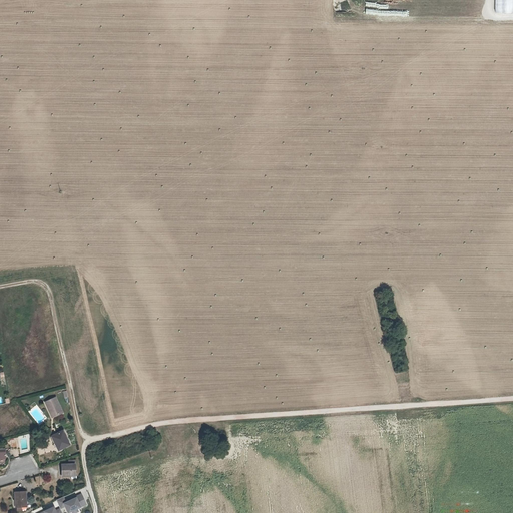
[(512,0),(495,0),(495,14),(512,14),(512,0)]
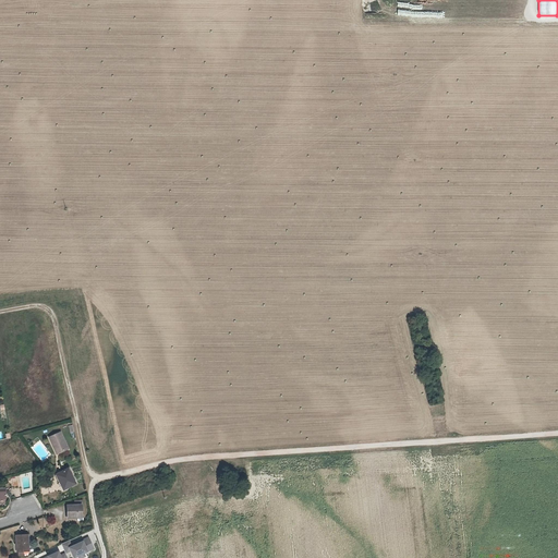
[(50,436),(53,444),(56,443),(59,451),(69,448),(62,432),(50,436)]
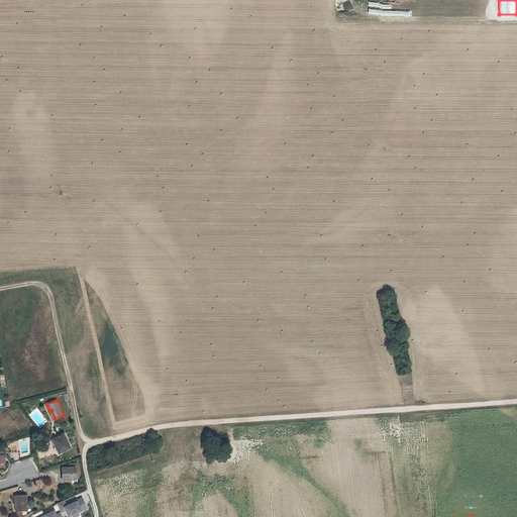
[(57,443),(55,444),(59,453),(71,447),(64,434),(55,438),(57,443)]
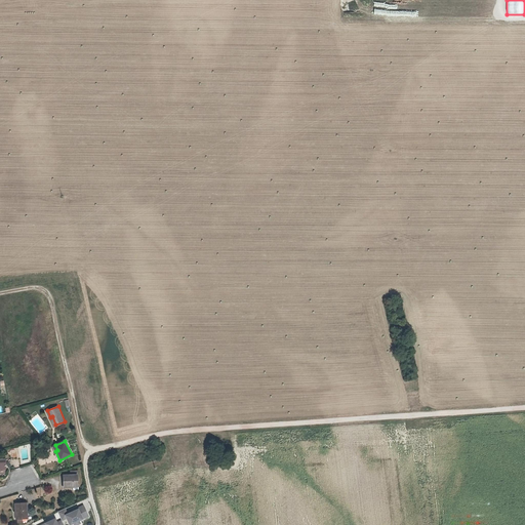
[(71,475),(65,476),(65,488),(74,487),(78,487),(77,475),(79,474),(78,470),(71,471),(71,475)]
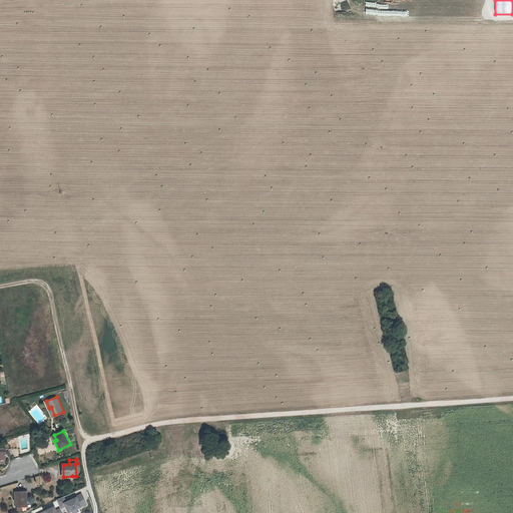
[(25,491),(15,492),(16,507),(23,507),(23,504),(26,504),(25,491)]
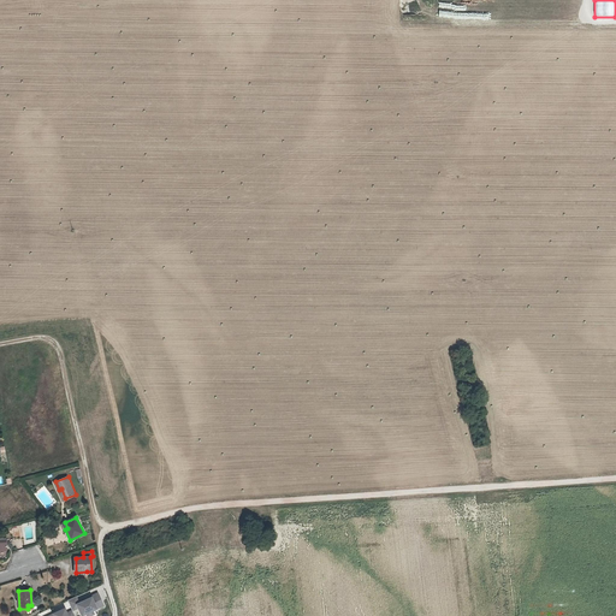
[(77,596),(69,600),(73,610),(78,608),(81,615),(86,612),(87,615),(92,615),(95,615),(94,611),(105,605),(99,592),(80,600),(77,596)]
